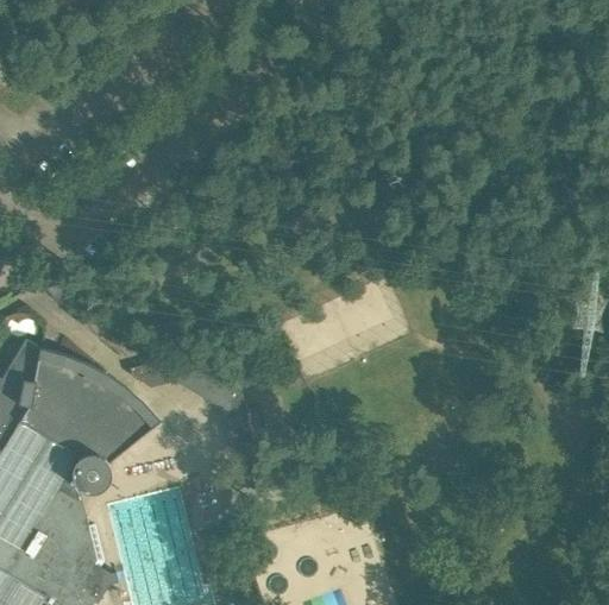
[(61,307),(69,298),(55,283),(45,291),(61,307)]
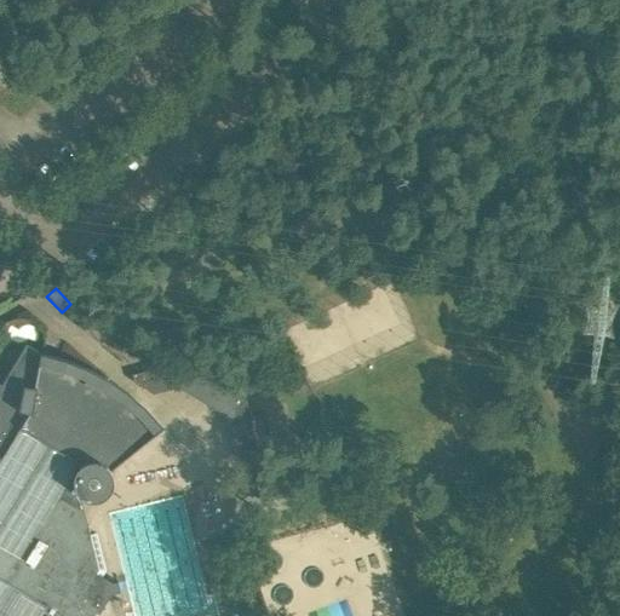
[(127,396),(108,383),(87,372),(64,363),(40,357),(26,347),(1,389),(0,386),(0,615),(96,615),(101,615),(108,604),(104,602),(108,596),(112,598),(120,596),(118,585),(113,586),(102,580),(105,574),(96,536),(90,537),(81,501),(81,500),(82,501),(85,502),(86,502),(89,504),(92,505),(95,505),(97,504),(102,502),(104,501),(107,500),(109,498),(109,496),(112,494),(113,491),(113,489),(114,487),(114,484),(114,482),(113,479),(112,476),(112,475),(110,472),(162,430),(145,412),(127,396)]
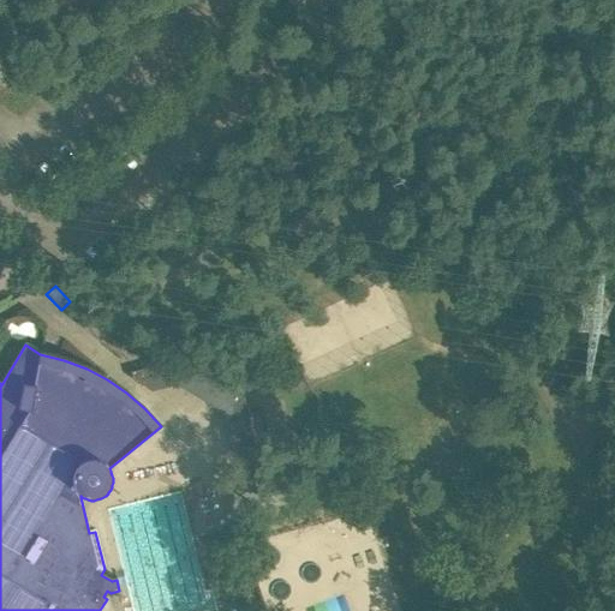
[(244,400),(179,361),(130,375),(132,383),(147,391),(177,383),(221,409),(233,454),(256,448),(244,400)]
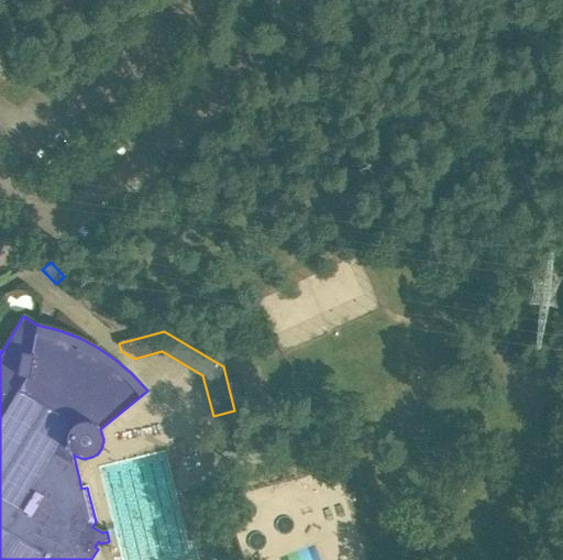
[(263,431),(252,434),(256,451),(267,449),(263,431)]
